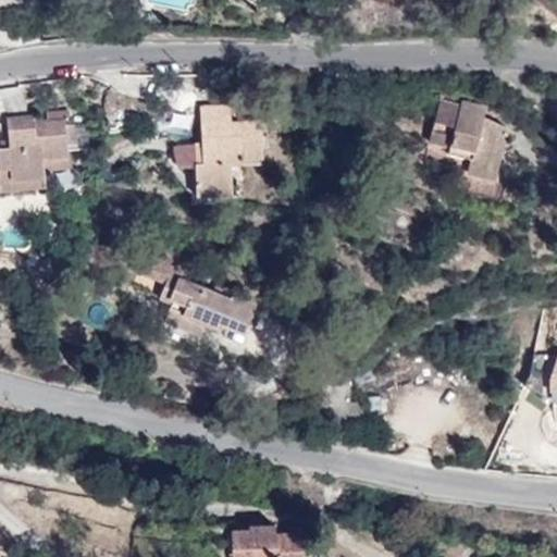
[(461,106),(438,100),(429,140),(449,146),(448,152),(460,156),(457,166),(453,183),(503,196),(509,169),(498,165),(508,128),(484,115),(460,110),(461,106)]
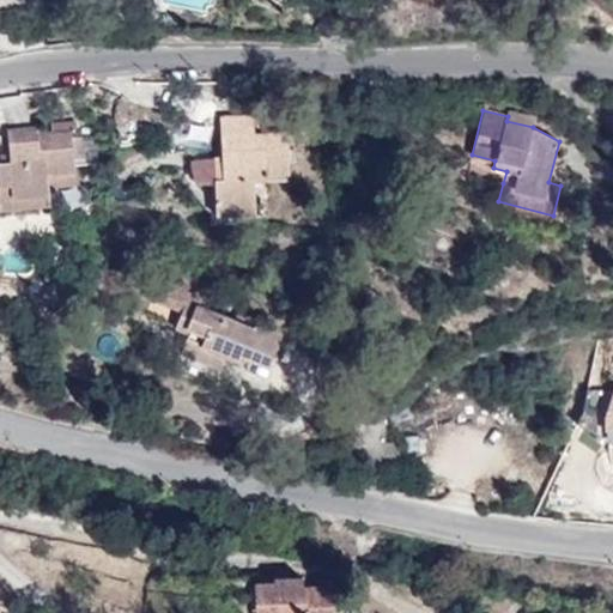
[(535,117),(509,111),(508,116),(507,121),(533,127),(535,117)]
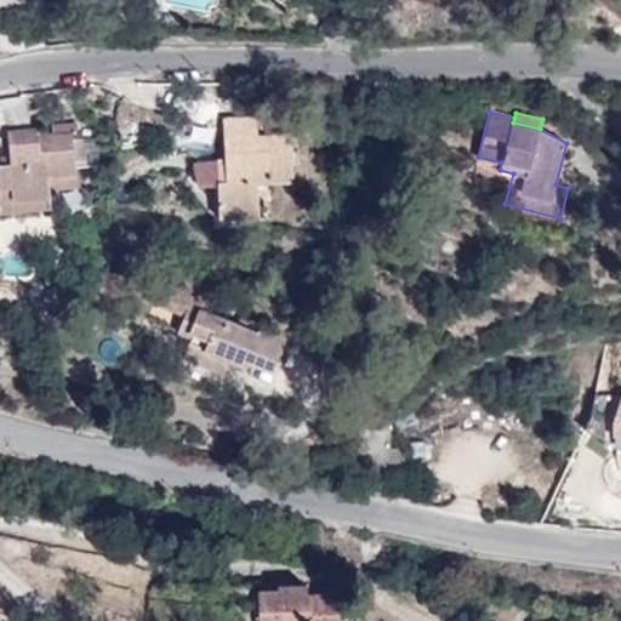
[(268,117),(223,119),(226,182),(217,182),(220,217),(258,216),(257,184),(294,183),(291,134),(269,134),(268,117)]
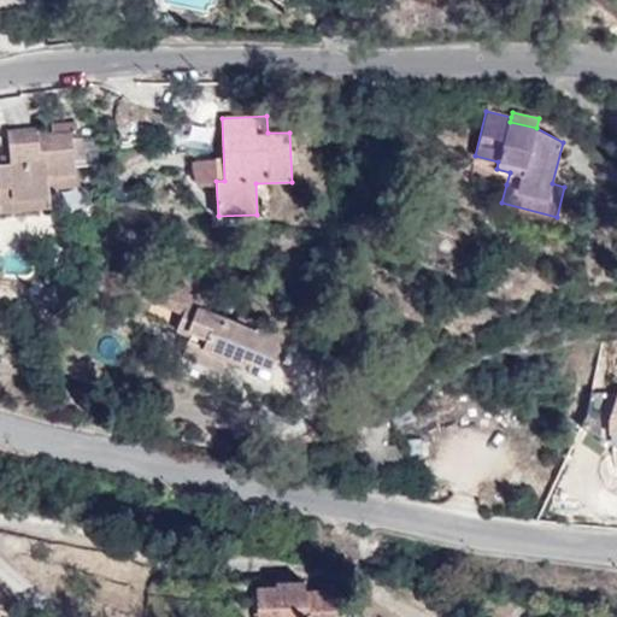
[(37,128),(9,130),(11,163),(0,163),(0,210),(13,210),(12,199),(50,195),(48,187),(76,186),(74,154),(84,154),(82,130),(77,131),(77,123),(52,125),(52,133),(37,134),(37,128)]
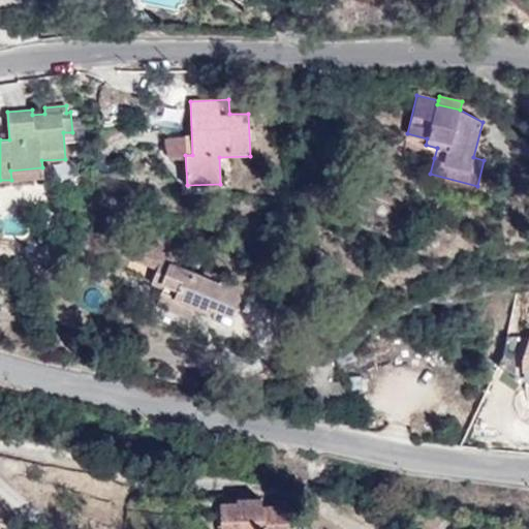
[(434,158),(437,148),(426,145),(427,138),(407,133),(403,150),(434,158)]
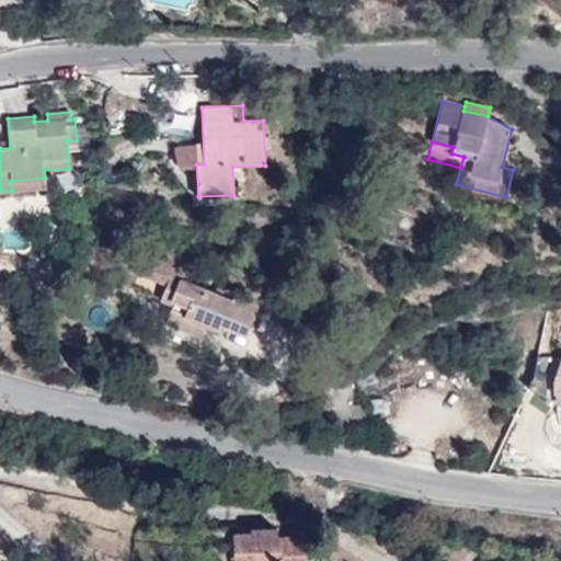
[(45,178),(11,181),(12,191),(45,189),(45,178)]
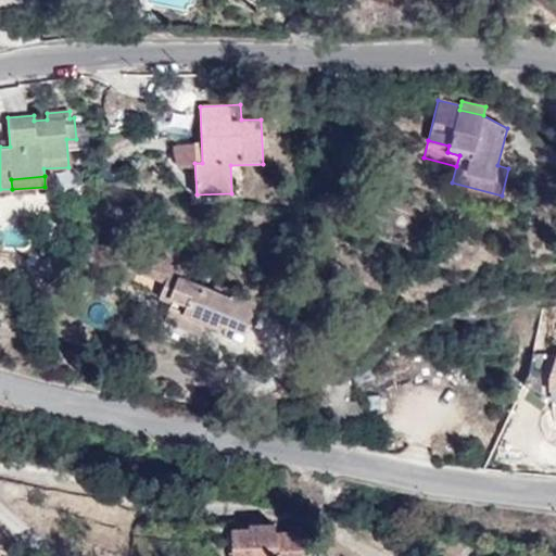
[(174,262),(147,251),(138,272),(165,282),(168,275),(182,281),(190,262),(176,256),(174,262)]
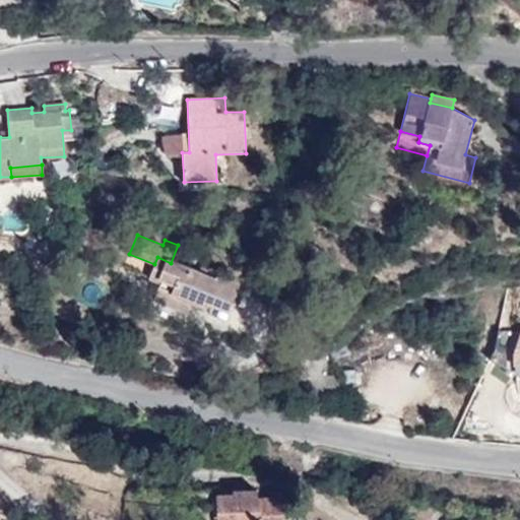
[(171,263),(157,257),(154,264),(149,278),(160,282),(153,299),(187,312),(191,302),(206,308),(208,303),(229,312),(240,283),(217,275),(215,280),(211,279),(214,270),(202,265),(198,274),(171,263)]
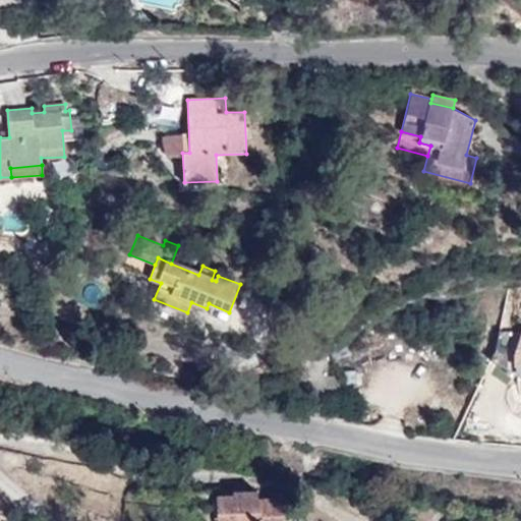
[(520,332),(500,332),(495,351),(490,360),(519,377),(520,375),(520,332)]
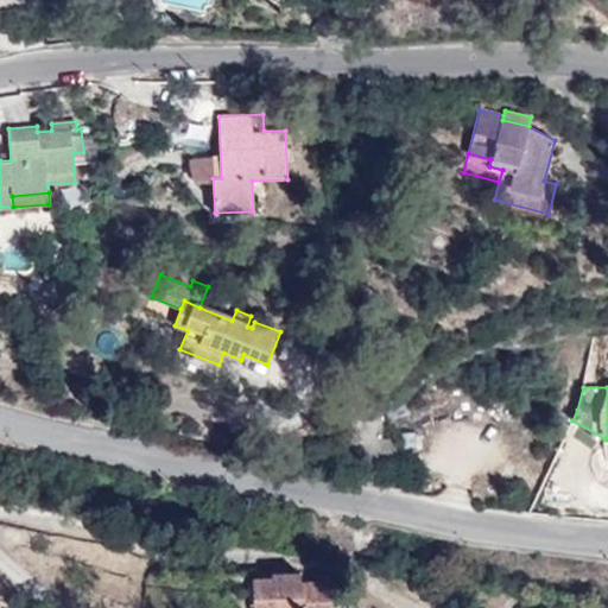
[(396,442),(384,441),(381,454),(394,454),(396,442)]
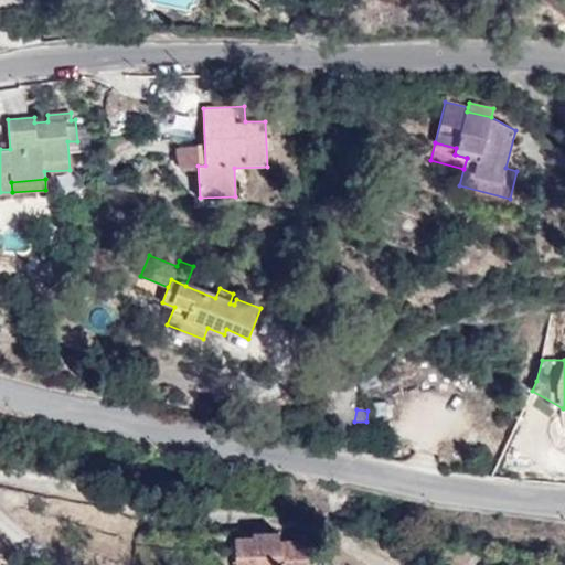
[(253,536),(235,536),(236,564),(306,564),(305,541),(279,542),(278,532),(253,533),(253,536)]
